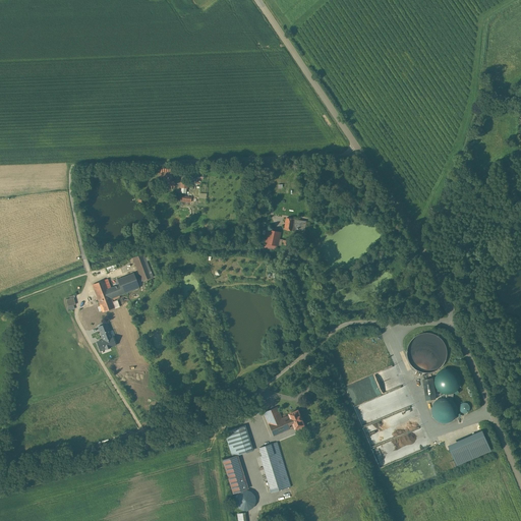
[(171,168),(160,169),(161,184),(174,183),(174,181),(171,181),(171,168)]
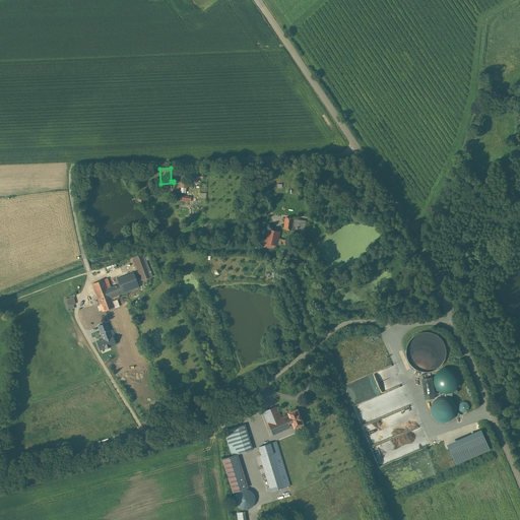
[(295,218),(286,217),(284,229),(293,230),(295,218)]
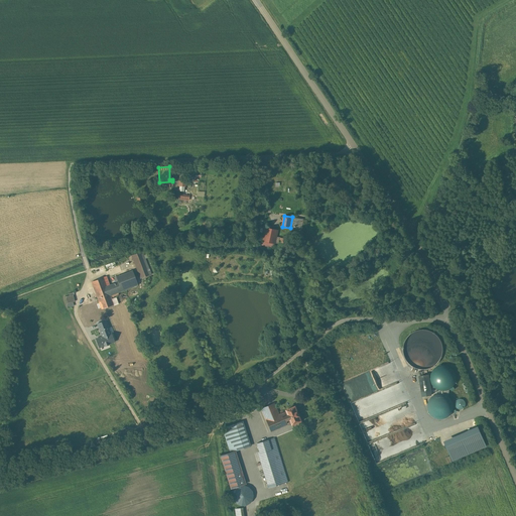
[(303,219),(292,217),(290,228),(290,229),(294,230),(293,233),(301,234),(303,219)]
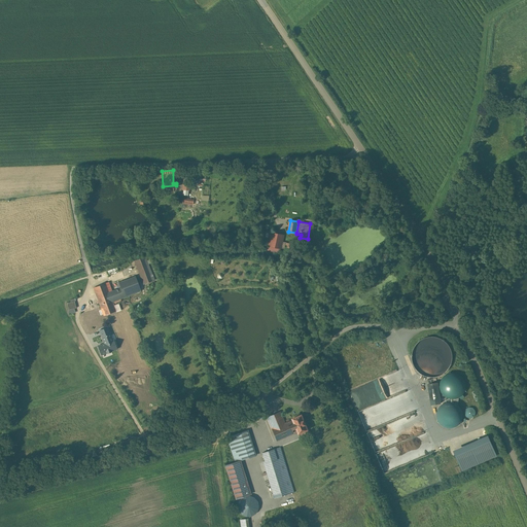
[(284,235),(270,232),(267,246),(285,250),(286,242),(283,242),(284,235)]
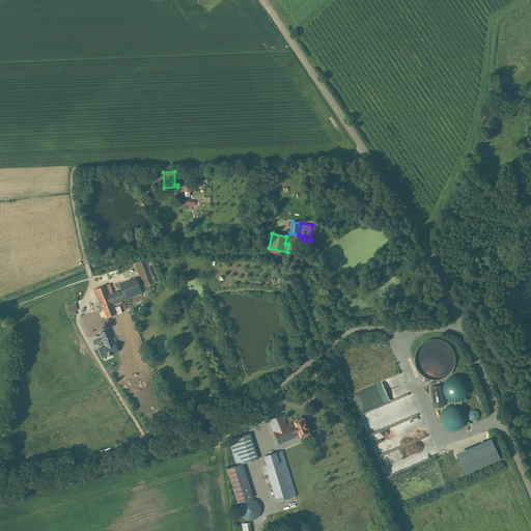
[(297,246),(288,244),(287,252),(287,256),(296,257),(297,246)]
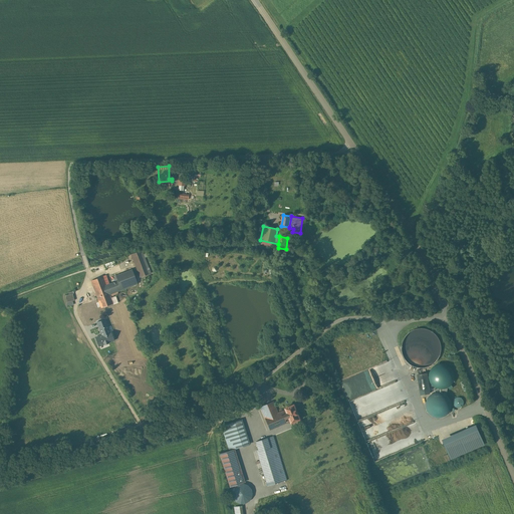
[(140,251),(131,254),(140,277),(149,274),(140,251)]
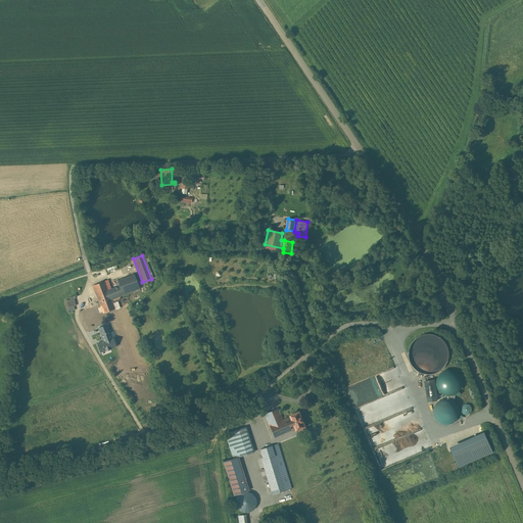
[(134,275),(117,281),(120,286),(108,290),(111,299),(139,288),(134,275)]
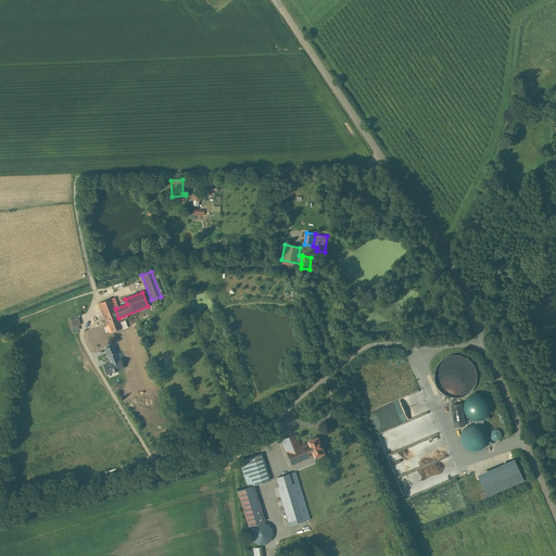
[(114,306),(111,299),(99,304),(106,326),(109,332),(110,332),(122,328),(118,318),(115,308),(114,306)]
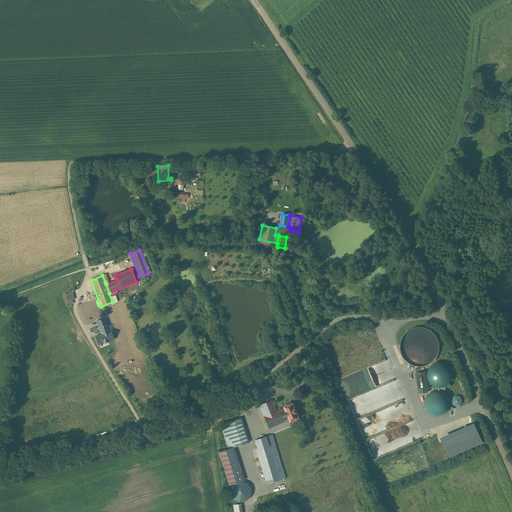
[(68,293),(64,294),(66,301),(74,299),(72,292),(68,293)]
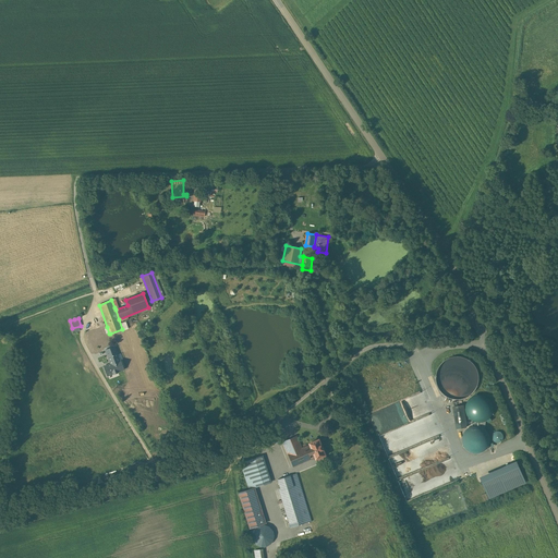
[(104,327),(94,331),(97,340),(96,340),(97,346),(109,341),(107,335),(109,334),(107,327),(104,328),(104,327)]
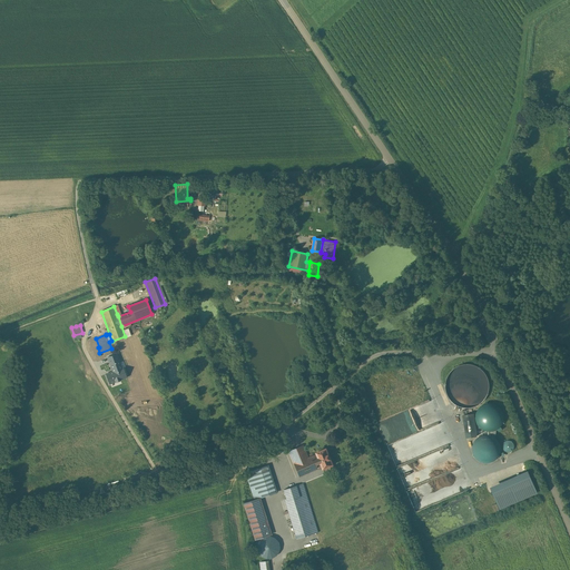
[(445,384),(445,390),(446,394),(449,397),(452,402),(455,404),(460,406),(464,408),(469,408),(474,406),(478,405),(482,402),(485,399),(488,394),(489,390),(489,385),(489,381),(487,376),(484,372),(481,369),(477,366),(472,365),(468,364),(463,364),(459,366),(454,369),(451,372),(448,375),(446,380),(445,384)]
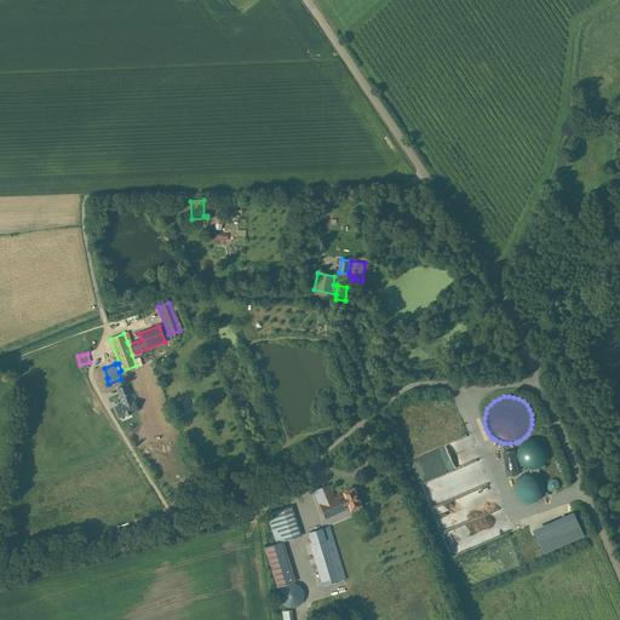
[(522,442),(520,446),(518,449),(517,453),(517,457),(518,460),(521,464),(523,466),(527,468),(530,469),(533,469),(535,469),(538,469),(539,468),(543,466),(545,463),(547,460),(549,455),(549,452),(547,448),(545,445),(543,442),(540,440),(537,438),(533,438),(528,438),(526,440),(522,442)]
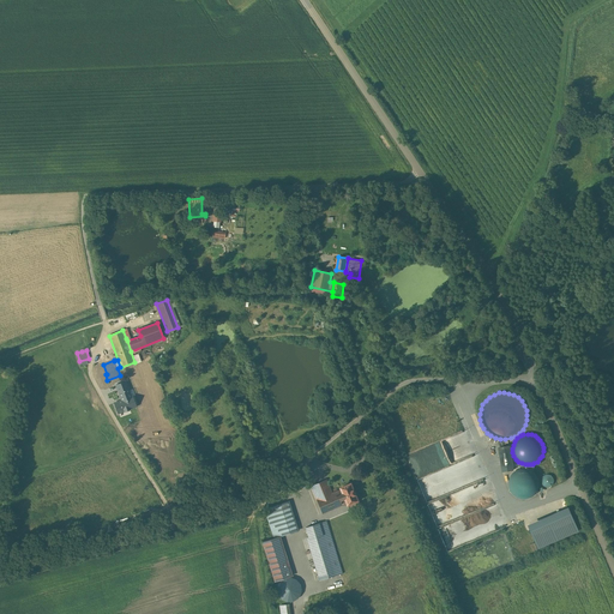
[(510,446),(499,447),(503,471),(513,470),(510,446)]
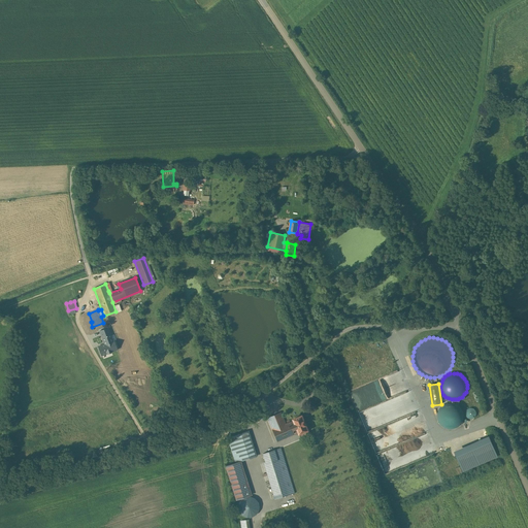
[(360,411),(368,431),(400,418),(394,405),(391,399),(360,411)]
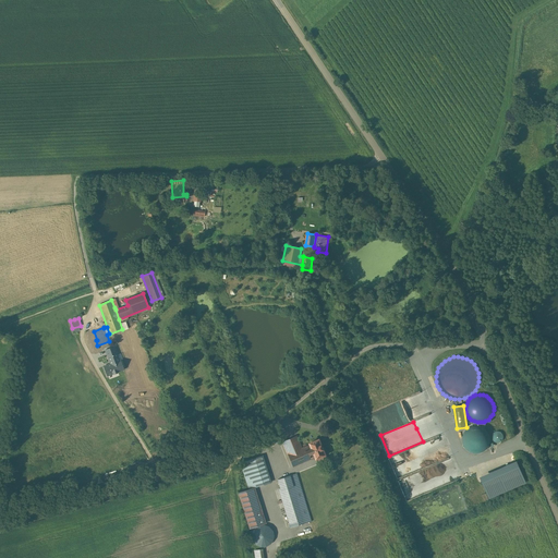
[(487,431),(485,428),(483,427),(482,426),(481,426),(480,426),(477,425),(473,425),(470,426),(466,428),(464,432),(463,435),(462,438),(462,441),(463,445),(465,448),(468,450),(471,452),(474,453),(478,453),(482,452),(485,450),(487,448),(489,445),(490,441),(489,437),(489,434),(487,431)]
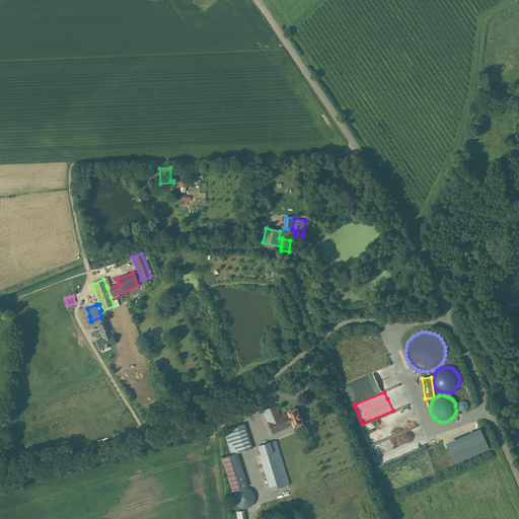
[(462,401),(461,401),(460,401),(459,402),(458,402),(458,403),(458,404),(457,405),(457,406),(457,408),(457,409),(458,410),(459,411),(460,412),(461,412),(462,412),(463,412),(464,412),(465,411),(466,411),(466,410),(467,409),(467,408),(468,406),(467,405),(467,404),(467,403),(466,402),(465,402),(465,401),(464,401),(463,401),(462,401)]
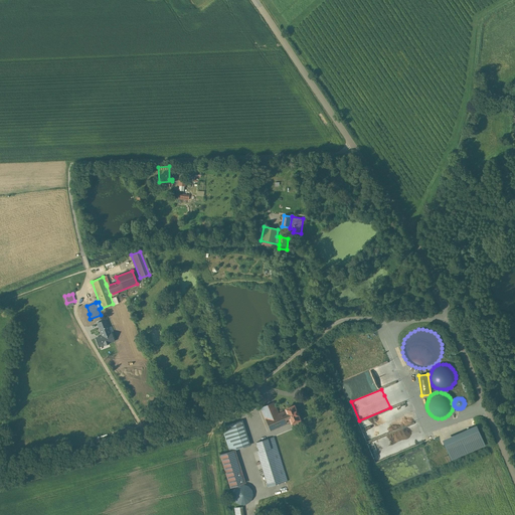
[(278,413),(274,402),(261,407),(270,431),(288,422),(284,411),(278,413)]
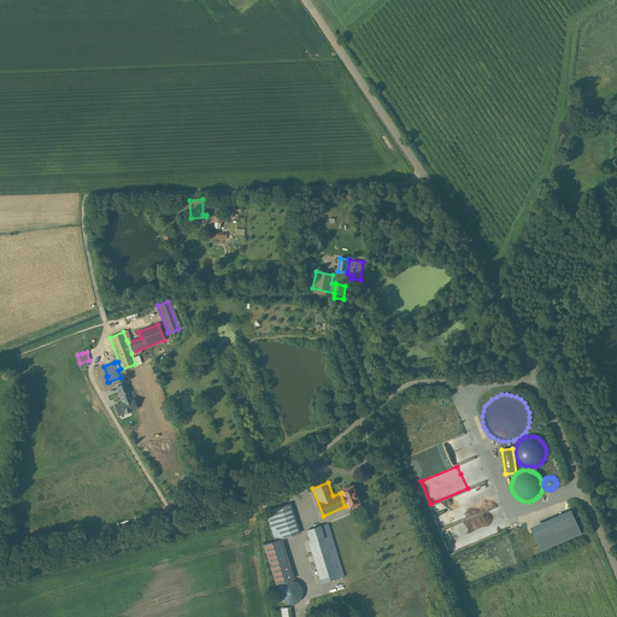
[(353,486),(342,491),(344,492),(350,505),(350,507),(360,503),(353,486)]
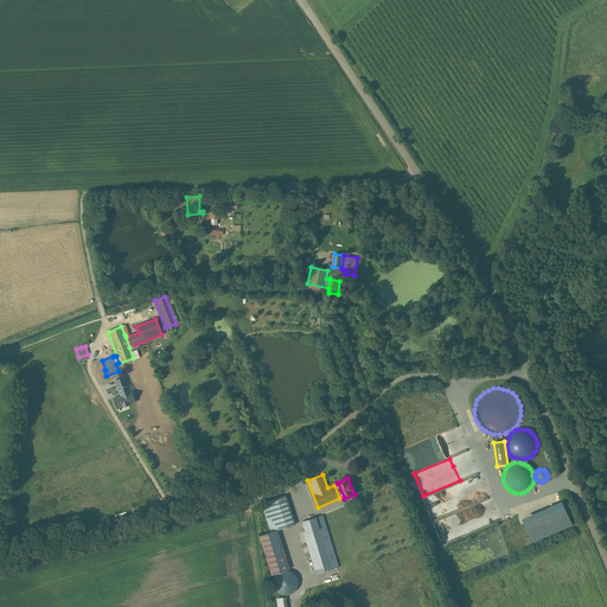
[(283,496),(270,500),(280,529),(293,525),(283,496)]
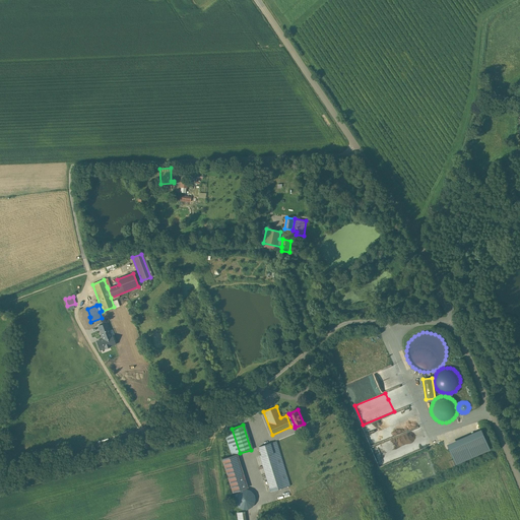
[(228,430),(223,431),(232,456),(236,454),(240,453),(232,429),(228,430)]
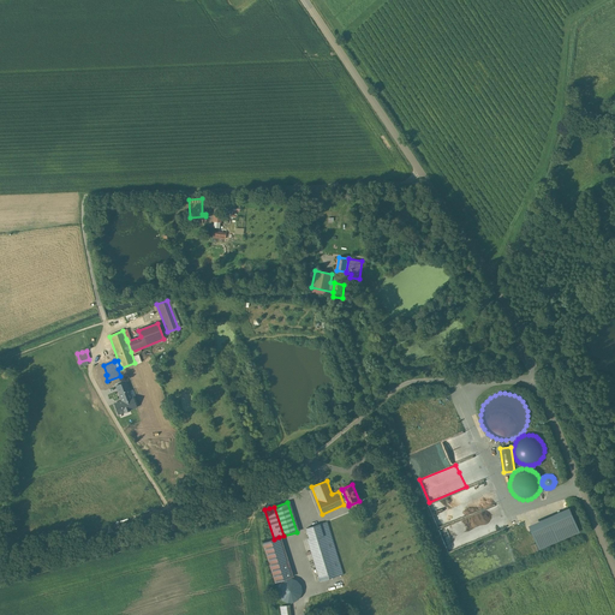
[(569,508),(529,525),(539,550),(580,532),(569,508)]
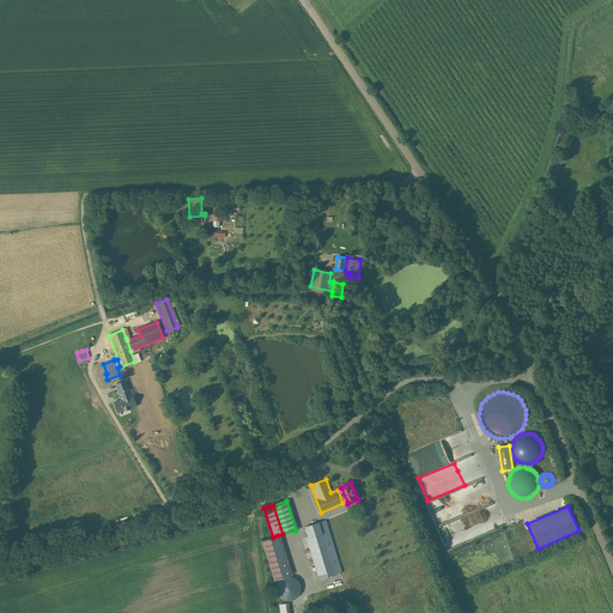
[(327,530),(321,533),(319,522),(304,527),(321,578),(340,574),(327,530)]
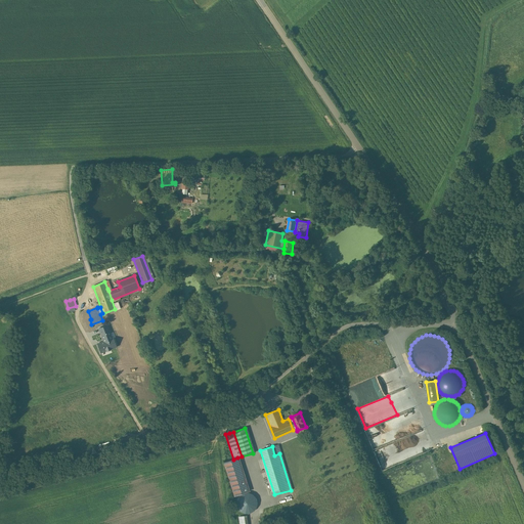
[(248,491),(237,457),(233,460),(223,463),(227,474),(234,496),(243,493),(248,491)]
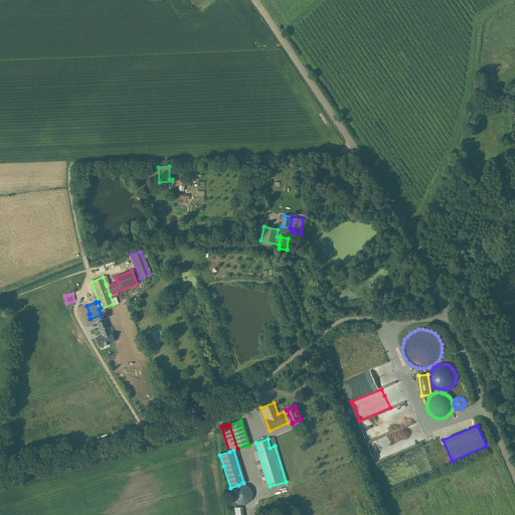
[(242,485),(240,485),(239,485),(238,486),(237,486),(236,487),(235,488),(234,490),(233,491),(233,492),(232,493),(232,495),(233,496),(233,497),(233,498),(234,499),(234,500),(235,501),(236,502),(237,502),(237,503),(238,503),(239,503),(240,504),(242,504),(243,504),(244,504),(245,503),(246,503),(247,502),(248,501),(249,500),(250,500),(250,498),(251,497),(251,496),(251,495),(251,494),(251,493),(251,492),(250,491),(250,490),(249,489),(248,488),(247,487),(246,486),(245,486),(244,485),(243,485),(242,485)]
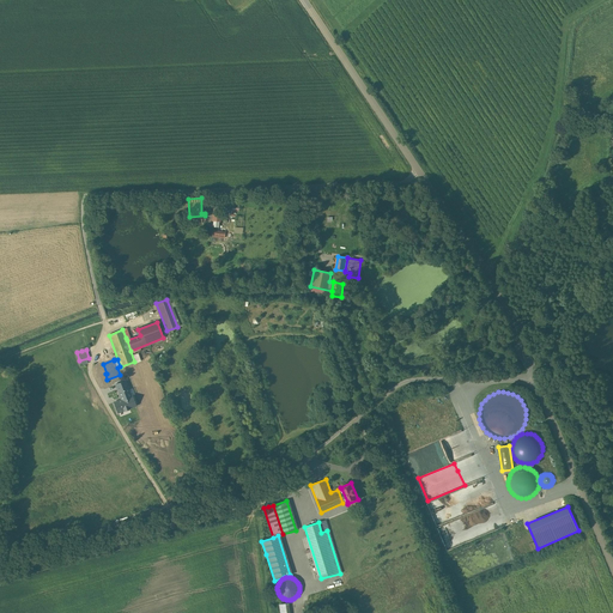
[(281,612),(291,612),(290,602),(280,604),(281,612)]
